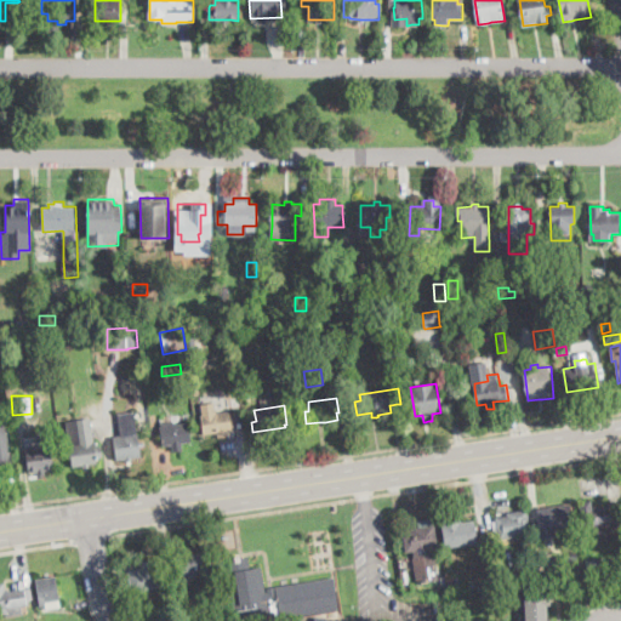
[(220,409),(220,412),(231,411),(232,421),(234,421),(235,431),(224,432),(226,437),(218,438),(217,433),(204,434),(201,415),(214,414),(212,410),(220,409)]
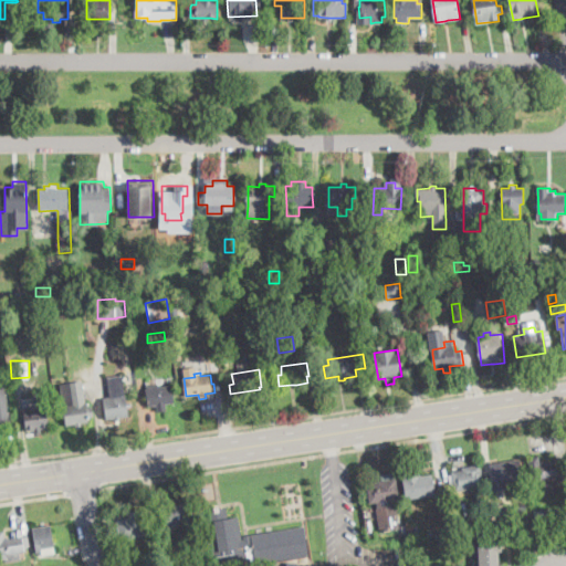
[(122,418),(122,421),(115,422),(115,418),(106,419),(103,398),(109,397),(109,391),(107,381),(107,378),(124,376),(129,417),(122,418)]
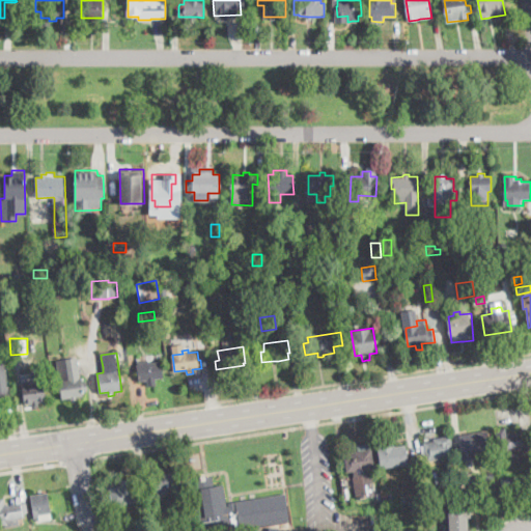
[(148,361),(148,363),(161,361),(162,365),(163,378),(157,379),(158,386),(148,387),(148,384),(147,381),(144,381),(140,382),(137,365),(139,364),(138,356),(147,355),(151,355),(155,354),(155,361),(148,361)]
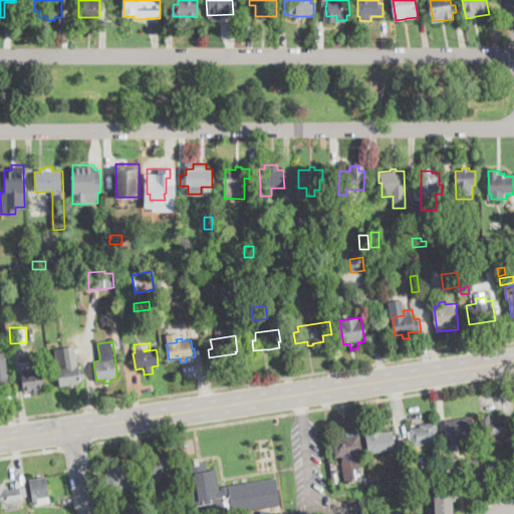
[(75,345),(79,369),(84,368),(85,377),(79,378),(80,382),(73,383),(73,387),(69,388),(68,384),(61,386),(58,369),(54,348),(75,345)]
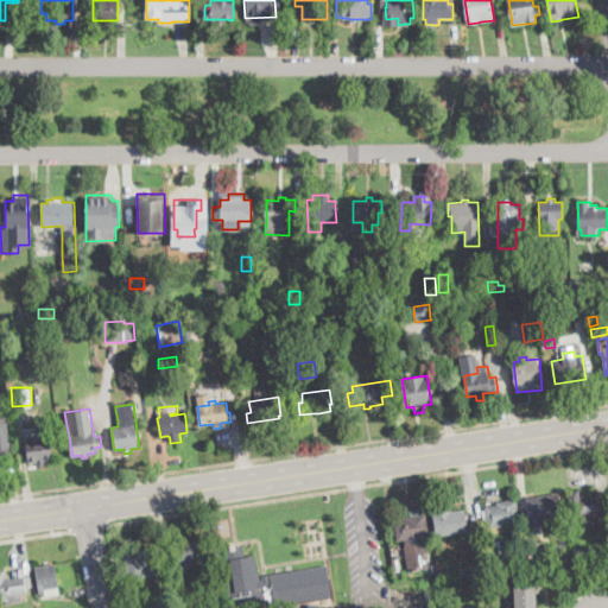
[(14,455),(0,456),(0,412),(8,412),(12,442),(14,455)]
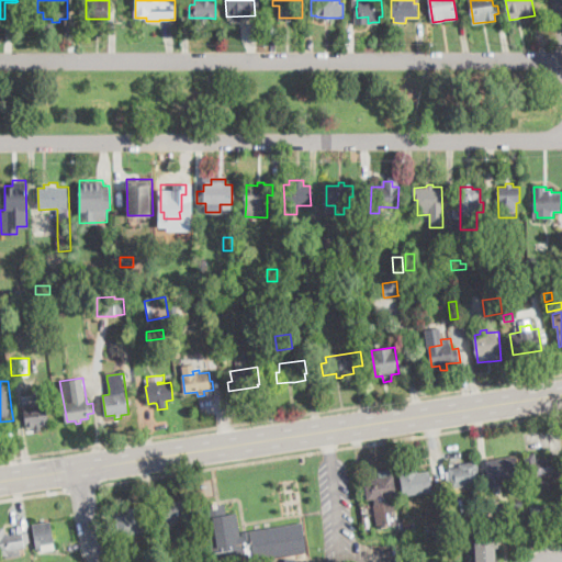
[(25,429),(24,429),(24,427),(22,407),(27,406),(34,405),(33,398),(44,396),(49,426),(27,429),(25,429)]
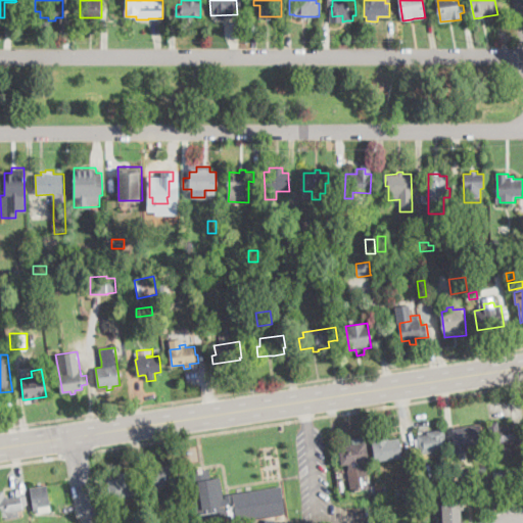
[(498,422),(500,429),(514,427),(518,427),(521,445),(520,446),(503,448),(493,449),(492,449),(489,423),(498,422)]
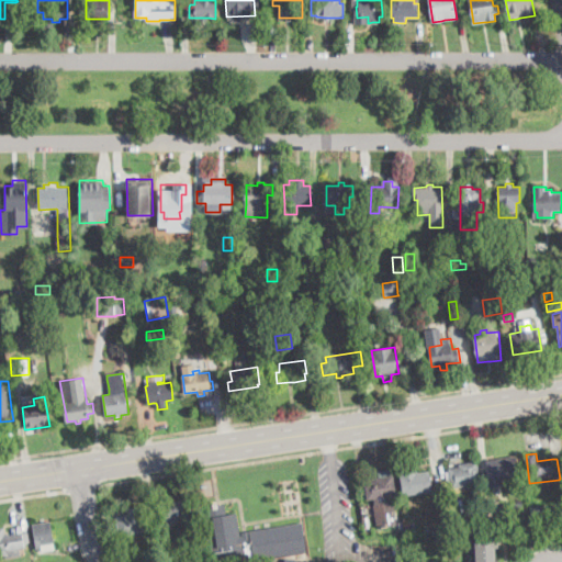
[(493,489),(491,489),(489,475),(486,460),(517,456),(520,478),(503,481),(504,486),(493,489)]
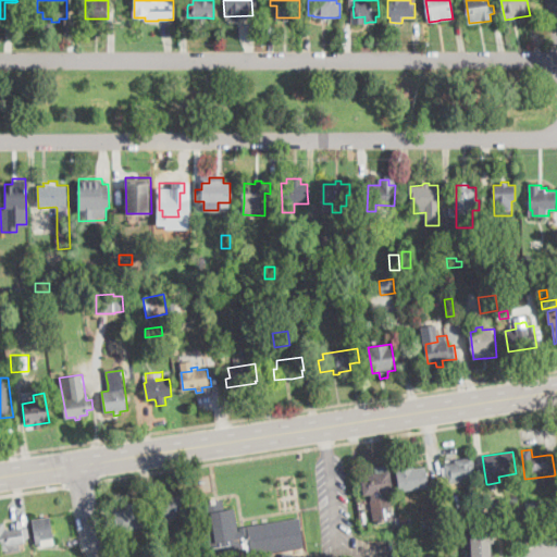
[(474,457),(477,480),(447,483),(447,479),(445,479),(444,479),(443,471),(443,468),(445,468),(444,463),(456,462),(455,460),(457,459),(460,459),(474,457)]
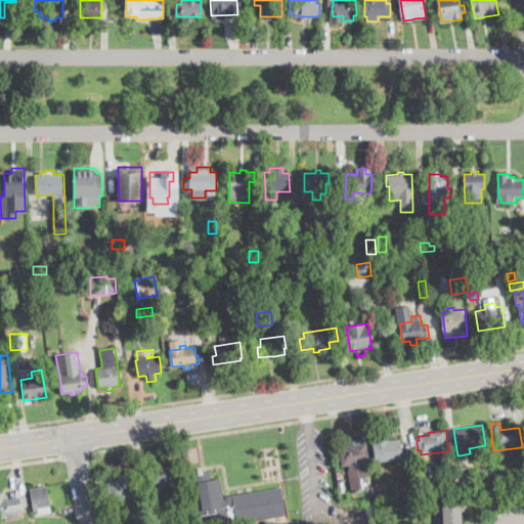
[(389,438),(389,441),(393,440),(401,439),(404,459),(376,462),(374,440),(389,438)]
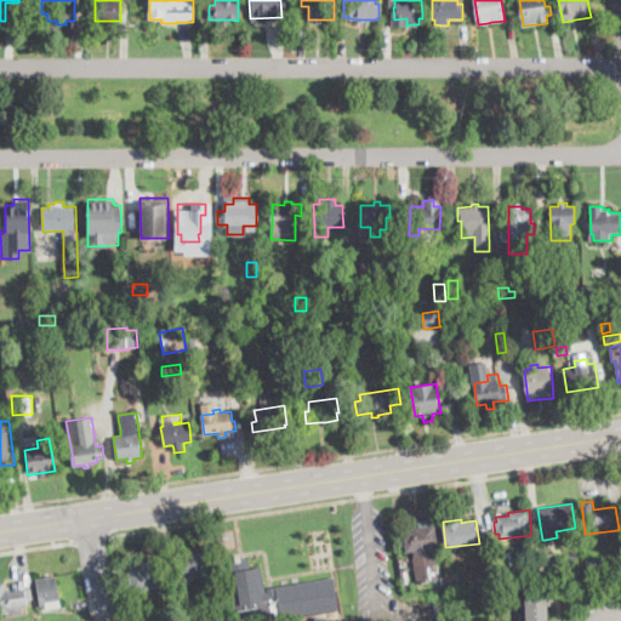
[(429,527),(436,574),(428,575),(420,576),(419,570),(408,571),(408,570),(406,564),(417,563),(416,558),(416,552),(405,553),(403,530),(416,529),(420,528),(429,527)]
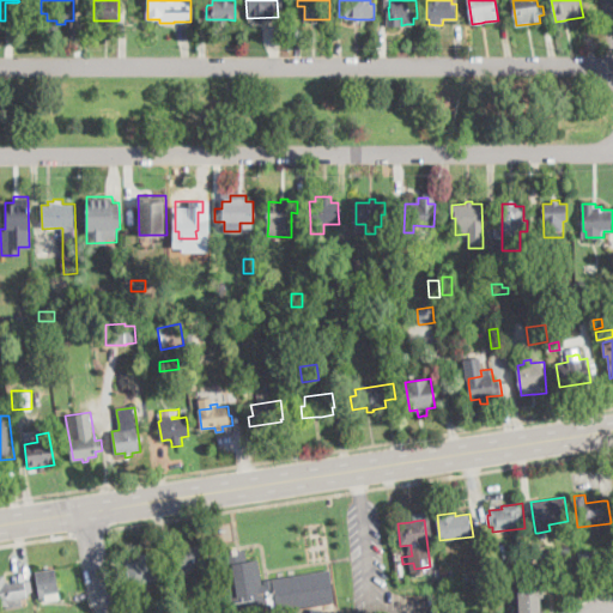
[(529,550),(519,551),(516,541),(527,539),(529,550)]
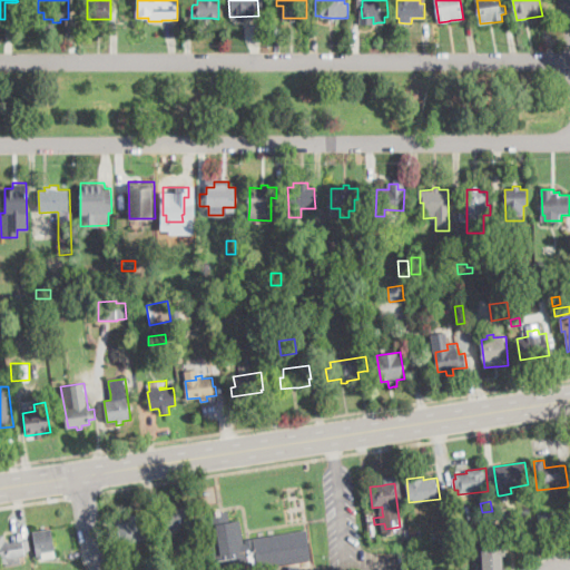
[(537,527),(518,530),(514,509),(533,505),(537,527)]
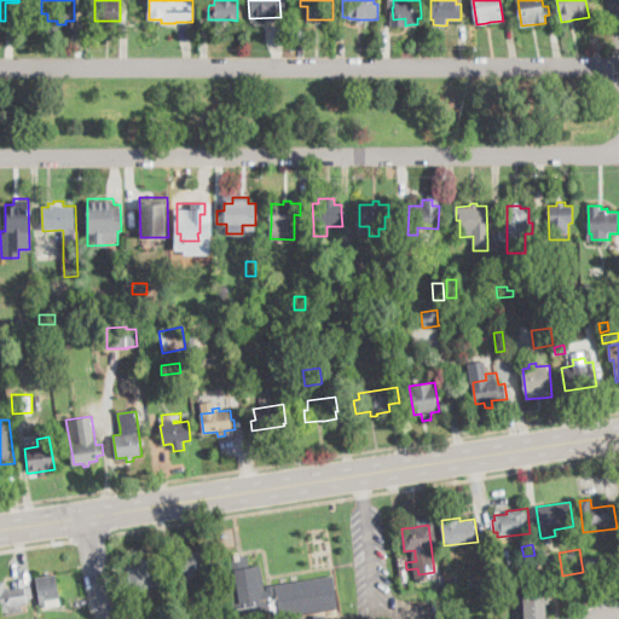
[(210,572),(179,577),(175,556),(185,555),(192,554),(207,551),(210,572)]
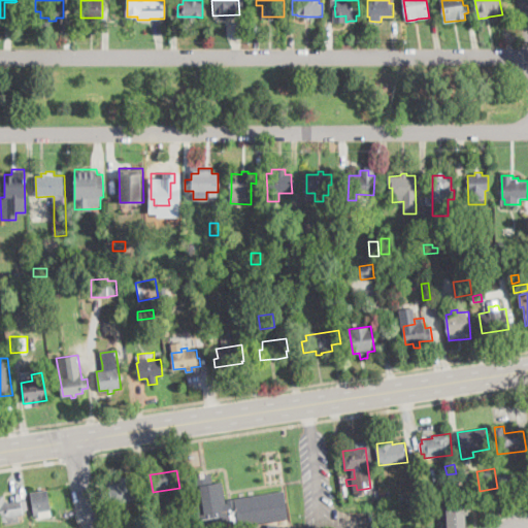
[(204,472),(205,474),(210,473),(212,473),(213,483),(223,482),(226,503),(228,502),(227,500),(228,500),(230,500),(285,491),(289,519),(238,526),(238,524),(234,525),(234,520),(232,520),(232,522),(198,527),(196,514),(199,513),(193,476),(199,475),(198,472),(204,472)]
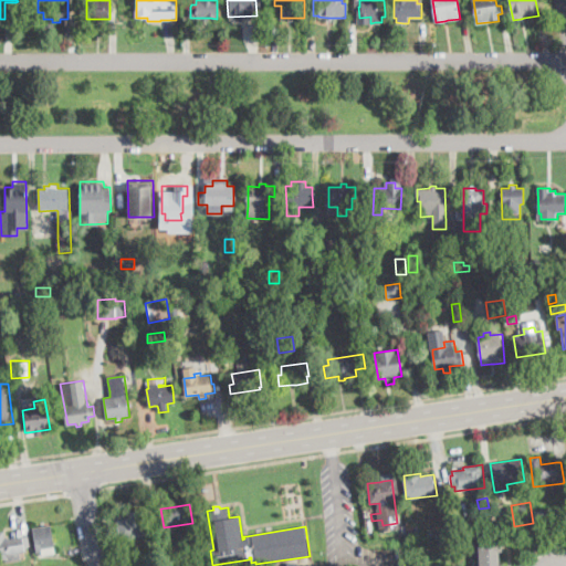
[(551,519),(535,521),(534,510),(549,507),(551,519)]
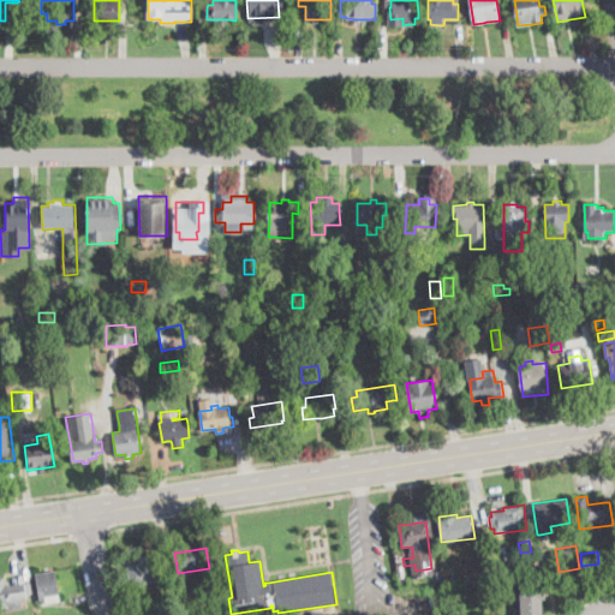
[(155,554),(157,567),(161,567),(162,580),(144,583),(130,585),(127,565),(139,563),(142,562),(143,562),(142,556),(155,554)]
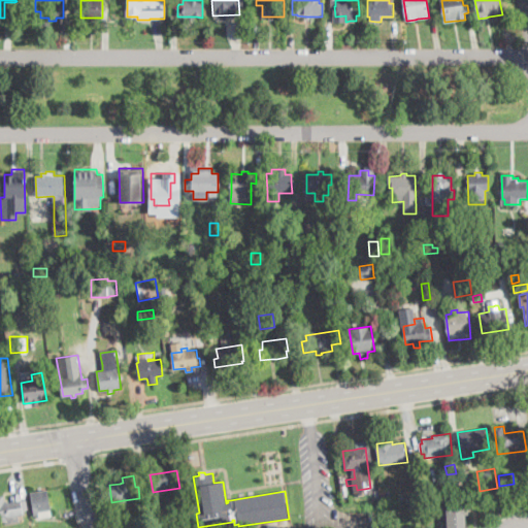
[(47,490),(52,516),(40,518),(39,518),(39,515),(38,515),(35,516),(34,516),(32,502),(30,492),(47,490)]
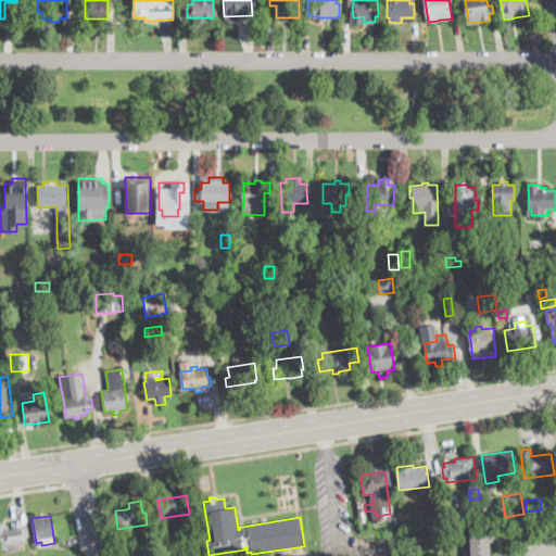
[(3,522),(4,529),(5,529),(11,528),(11,530),(22,528),(27,527),(28,527),(29,536),(27,536),(25,536),(25,542),(19,543),(20,550),(7,552),(5,550),(0,551),(0,522),(2,522),(3,522)]
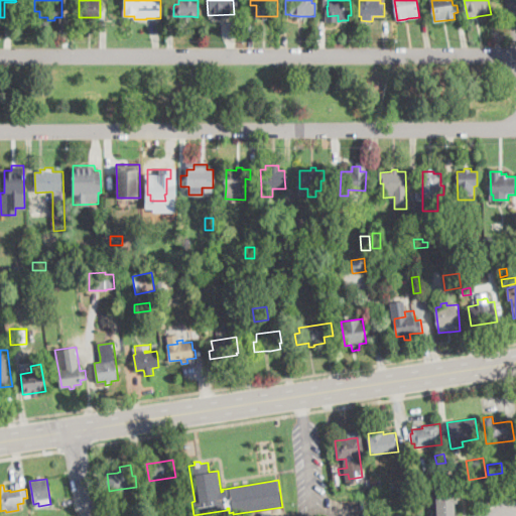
[(454,486),(454,494),(458,494),(458,497),(458,498),(458,501),(455,501),(455,515),(437,515),(436,486),(454,486)]
